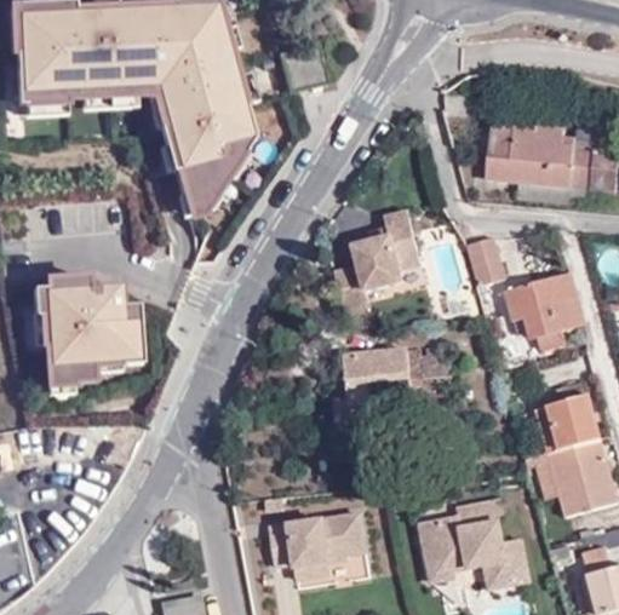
[(57,0),(19,3),(19,24),(27,24),(28,49),(18,49),(21,102),(68,99),(68,95),(153,90),(160,93),(168,122),(161,125),(167,147),(171,145),(187,201),(217,194),(229,173),(225,155),(242,151),(253,136),(223,13),(211,16),(210,19),(200,13),(204,9),(202,0),(175,0),(176,5),(76,10),(75,0),(57,0)]
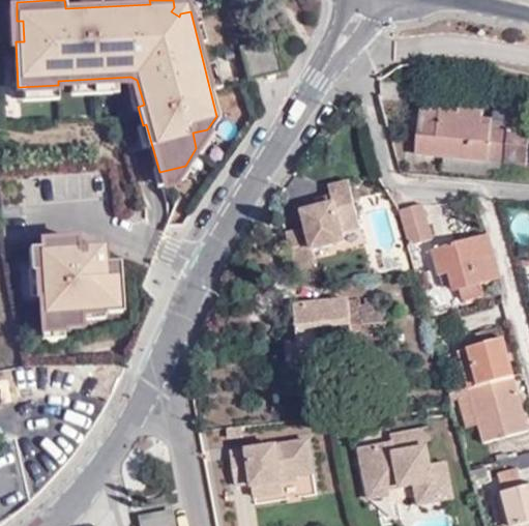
[(271,37),(238,44),(246,78),(280,70),(271,37)]
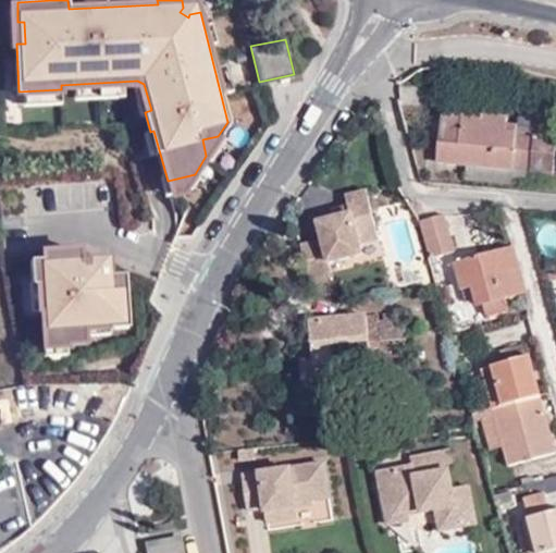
[(442,111),(437,158),(553,170),(555,135),(516,131),(516,130),(505,128),(506,118),(442,111)]
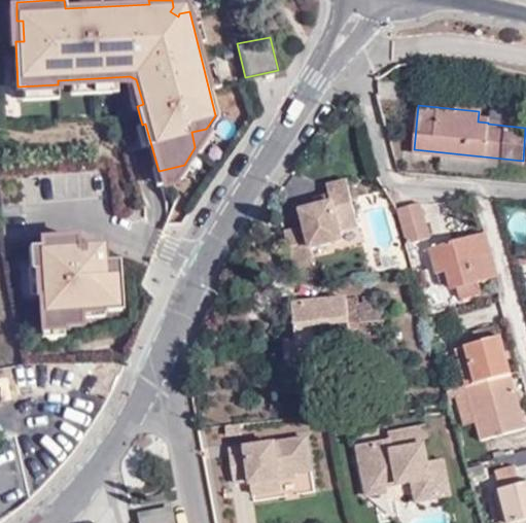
[(303,228),(282,232),(286,254),(291,269),(301,277),(307,279),(317,278),(309,246),(340,239),(338,228),(355,223),(344,180),(325,185),(329,202),(299,209),(303,228)]
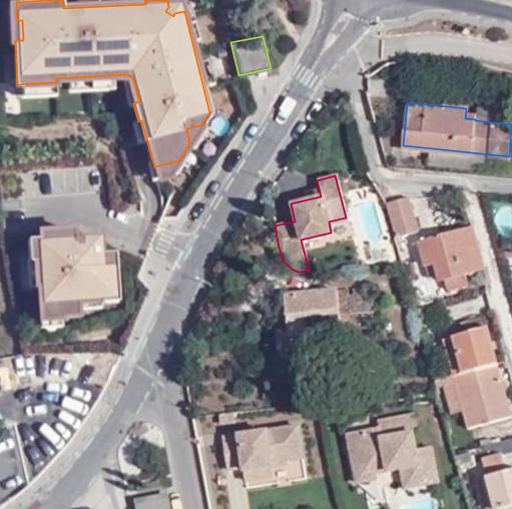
[(418,227),(409,195),(387,201),(396,232),(418,227)]
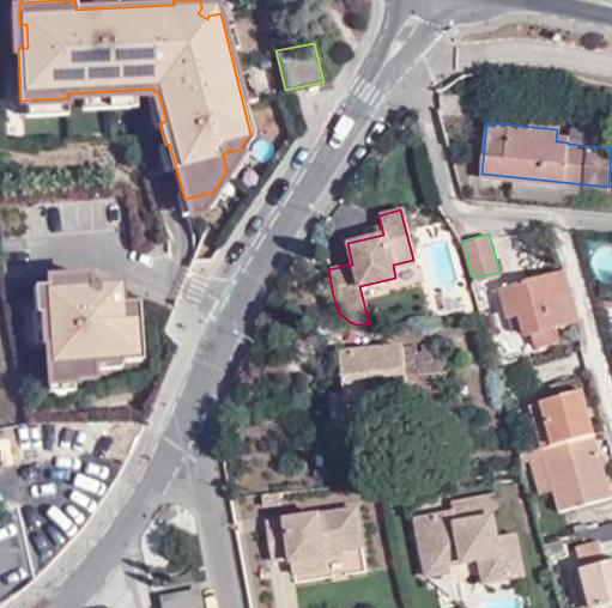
[(564,268),(561,269),(501,285),(509,312),(520,310),(523,323),(525,330),(532,330),(534,341),(559,334),(556,323),(575,317),(577,317),(564,268)]
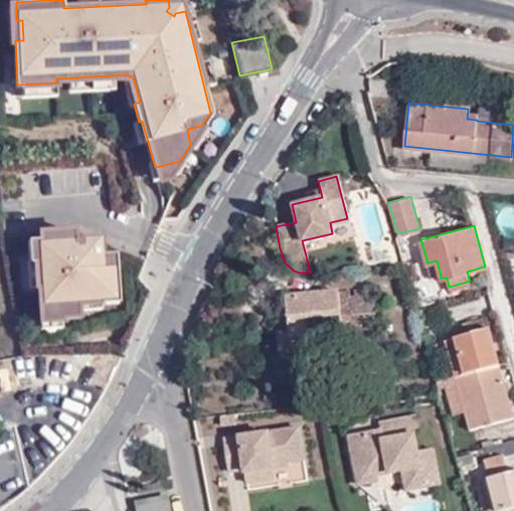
[(40,239),(28,240),(29,260),(34,259),(38,318),(75,315),(74,299),(98,297),(98,302),(117,301),(114,252),(100,252),(99,236),(71,238),(72,248),(63,249),(63,237),(58,237),(57,230),(39,231),(40,239)]
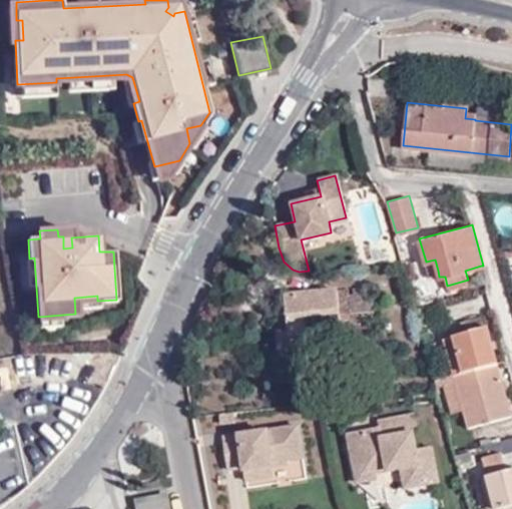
[(421,276),(415,256),(406,259),(411,279),(421,276)]
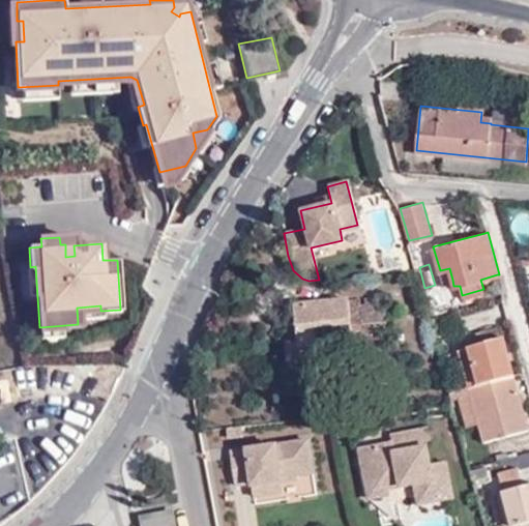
[(443,283),(452,280),(449,268),(440,270),(443,283)]
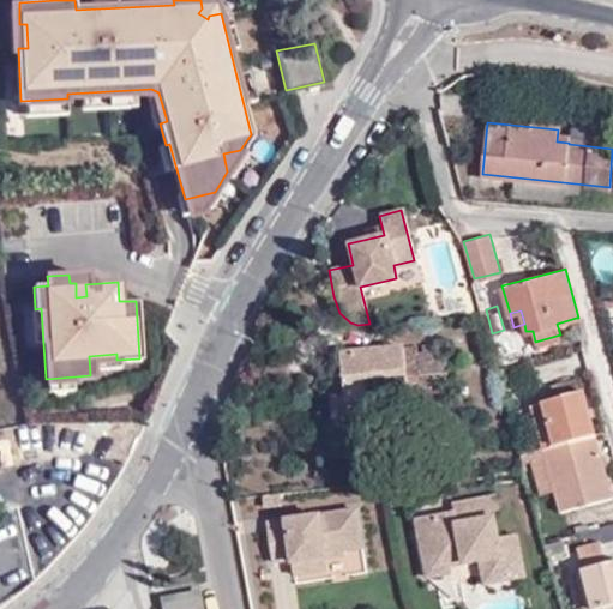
[(468,350),(467,342),(458,342),(460,351),(468,350)]
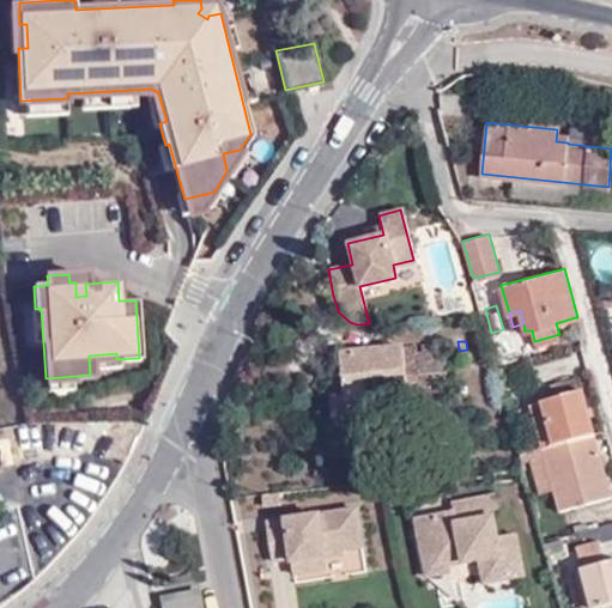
[(339,348),(345,394),(344,397),(408,389),(410,387),(417,385),(418,389),(448,387),(443,352),(405,356),(404,342),(339,348)]
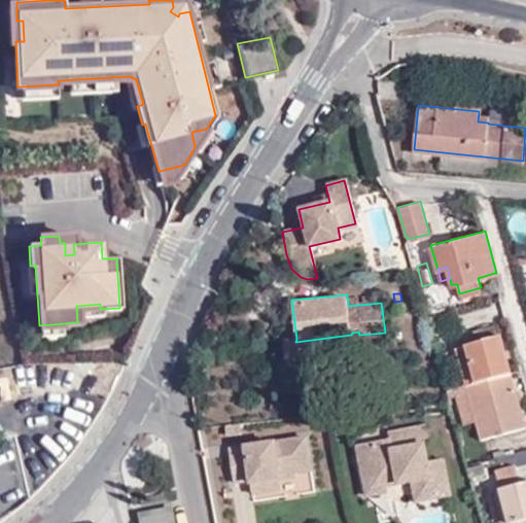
[(480,341),(465,344),(470,367),(461,369),(467,390),(476,420),(480,438),(525,427),(499,336),(497,336),(494,326),(477,329),(480,341)]
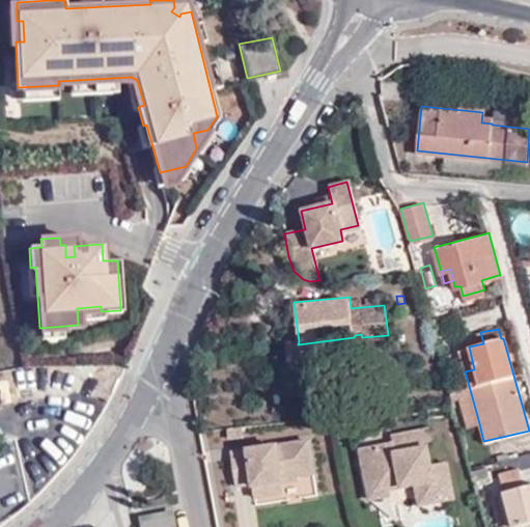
[(298,344),(299,341),(285,342),(287,368),(302,366),(298,344)]
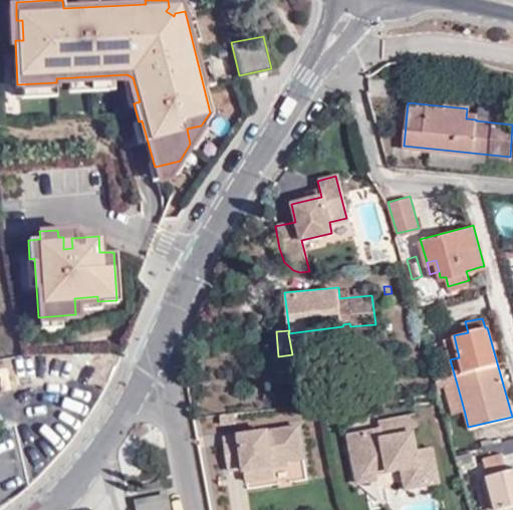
[(459,357),(454,335),(444,338),(450,359),(459,357)]
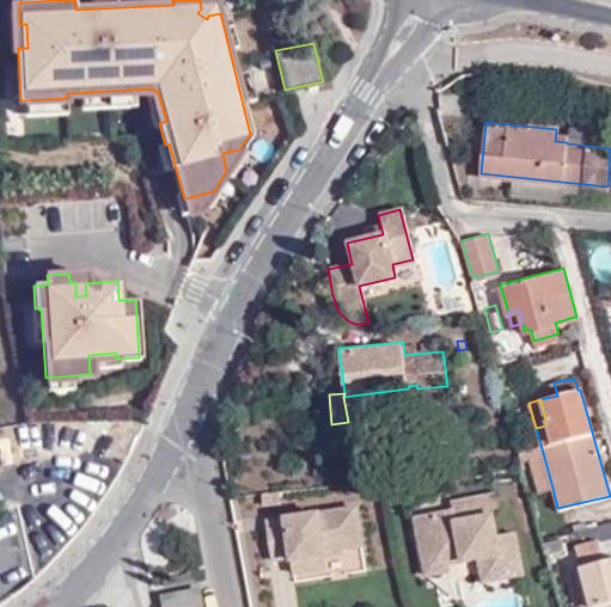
[(542,490),(553,488),(543,453),(533,457),(542,490)]
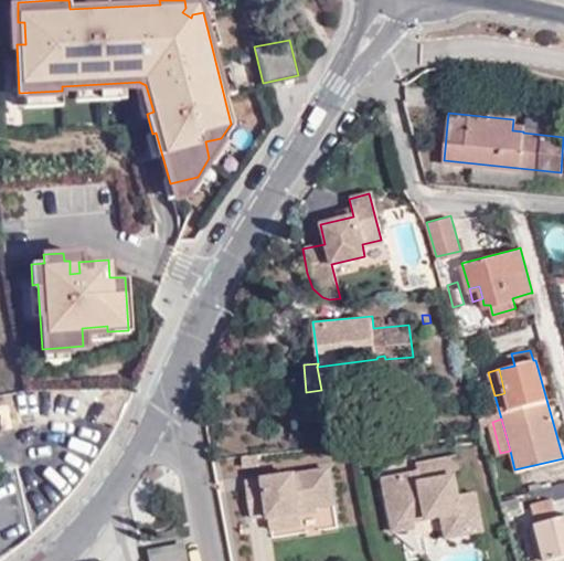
[(383,476),(389,511),(397,510),(408,518),(412,518),(440,512),(446,532),(481,526),(472,489),(456,491),(455,484),(453,474),(459,473),(455,453),(414,461),(416,469),(383,476)]
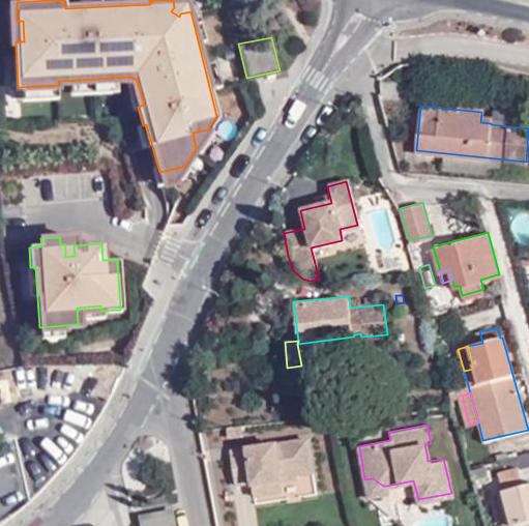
[(251,480),(251,483),(281,478),(296,476),(295,472),(312,471),(306,439),(228,450),(234,481),(251,480)]
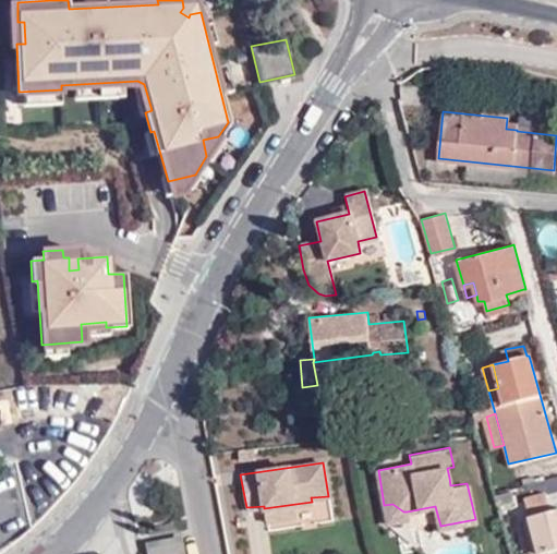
[(531,550),(537,548),(527,512),(549,505),(544,485),(517,493),(531,550)]
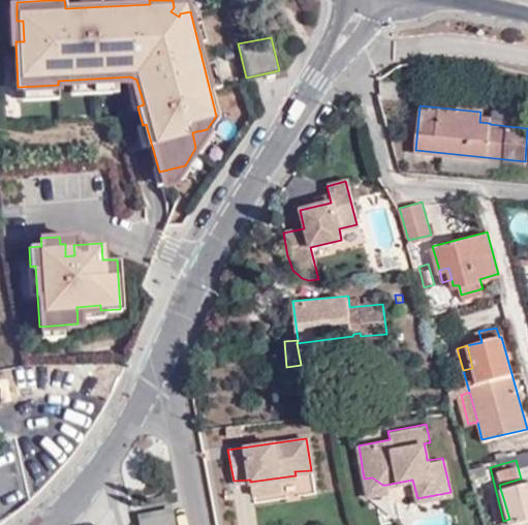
[(483,464),(467,468),(469,479),(486,474),(483,464)]
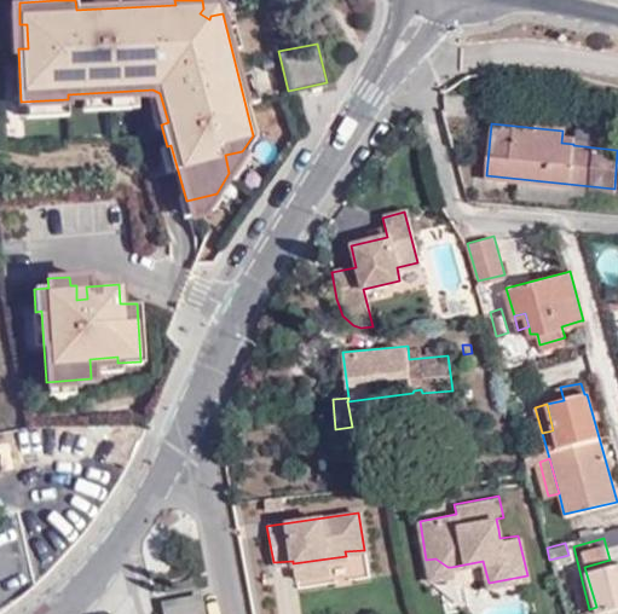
[(617,613),(617,557),(610,560),(584,567),(596,607),(596,609),(596,613),(617,613)]
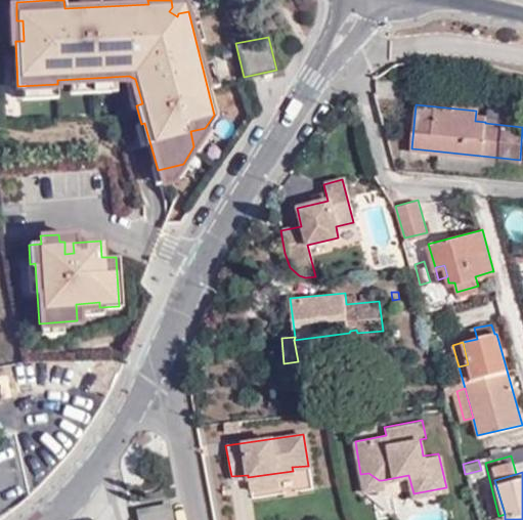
[(277,473),(248,477),(250,487),(278,483),(277,473)]
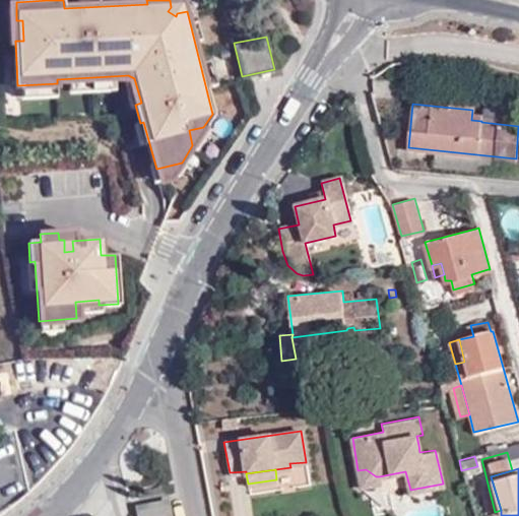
[(366,469),(358,470),(362,485),(380,482),(379,476),(376,476),(366,469)]
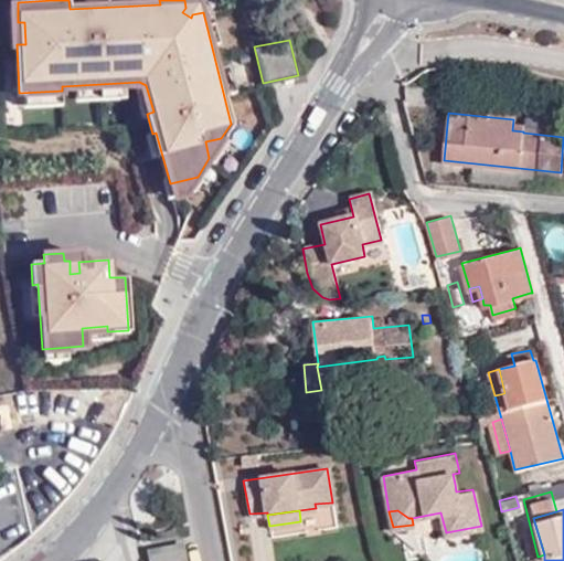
[(184,560),(181,541),(150,548),(152,560),(184,560)]
